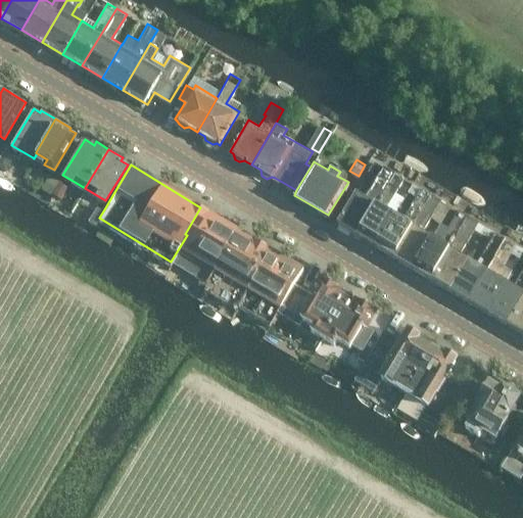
[(355,189),(336,221),(357,233),(392,171),(383,165),(365,195),(355,189)]
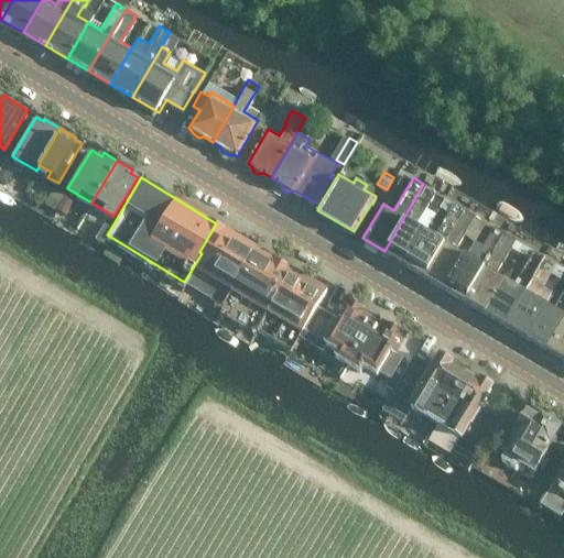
[(423,184),(384,251),(404,263),(425,227),(416,221),(434,190),(423,184)]
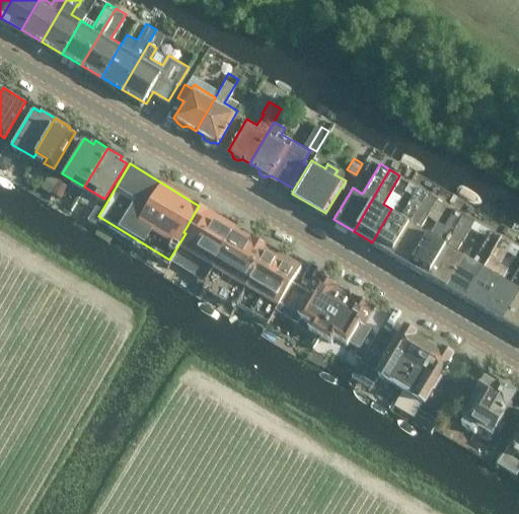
[(51,191),(59,176),(50,170),(41,186),(51,191)]
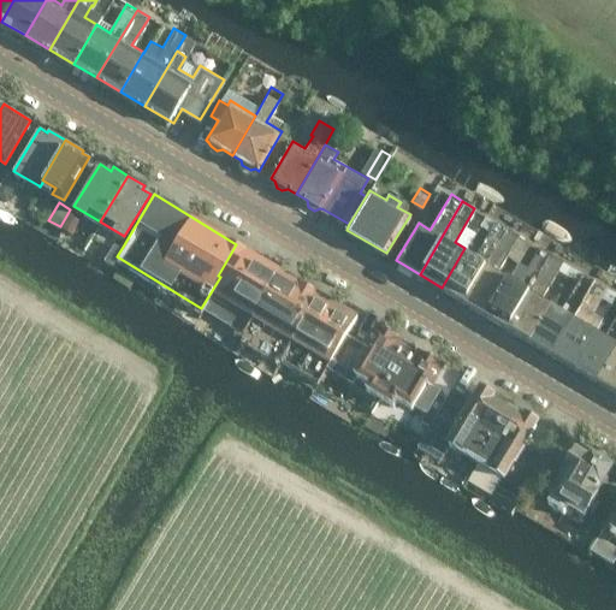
[(465,248),(442,288),(463,301),(508,226),(495,220),(475,254),(465,248)]
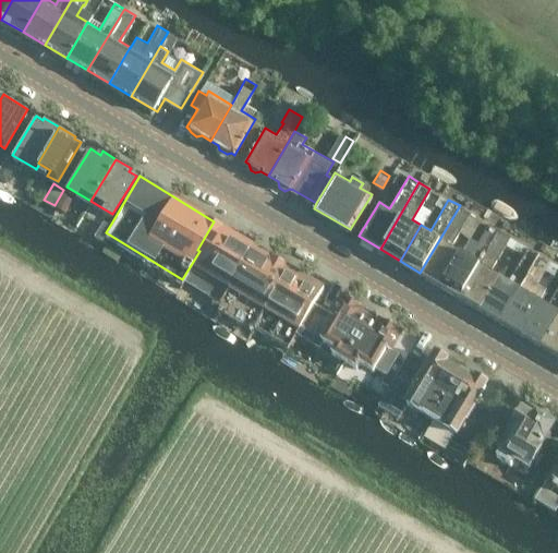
[(460,205),(420,273),(439,284),(460,248),(452,243),(471,212),(460,205)]
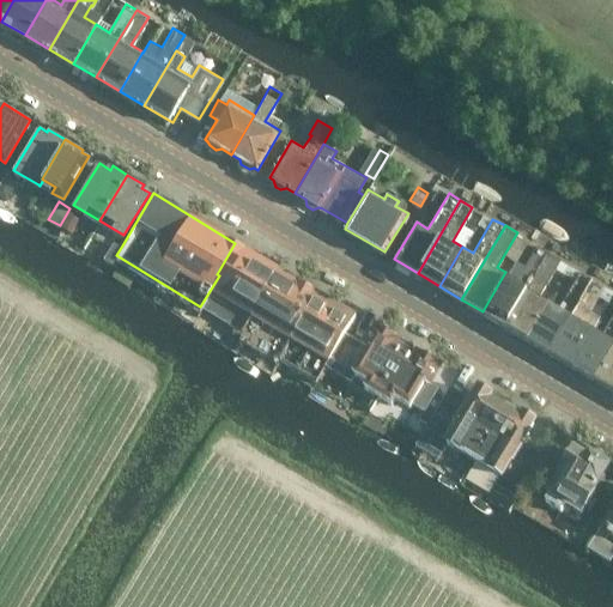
[(116,255),(122,246),(113,240),(103,255),(111,260),(115,254),(116,255)]
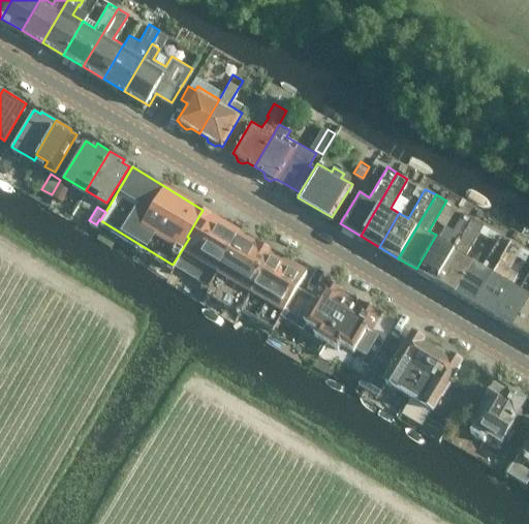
[(189,238),(173,265),(183,271),(184,270),(208,284),(207,285),(208,286),(240,232),(203,210),(187,237),(189,238)]
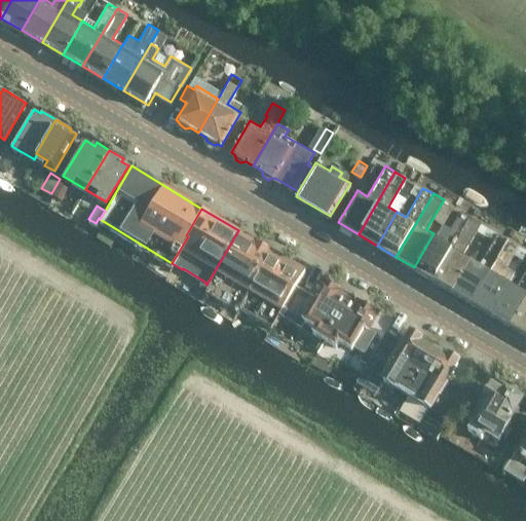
[(444,240),(434,233),(414,267),(433,280),(459,234),(471,216),(462,211),(444,240)]
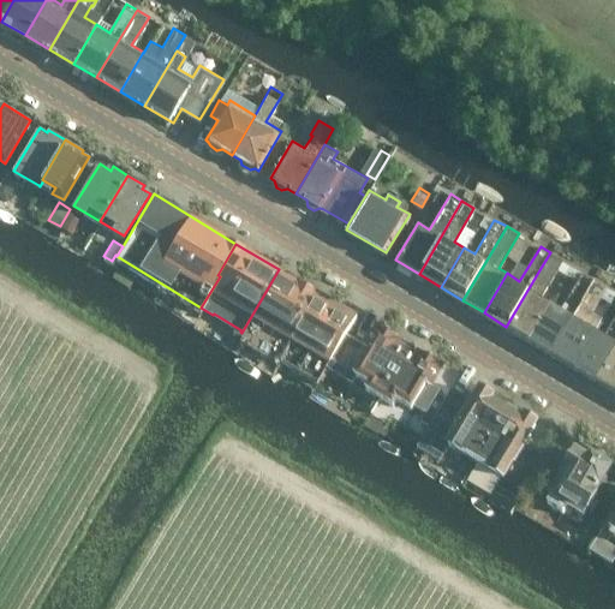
[(550,252),(506,327),(529,340),(551,300),(541,293),(561,258),(550,252)]
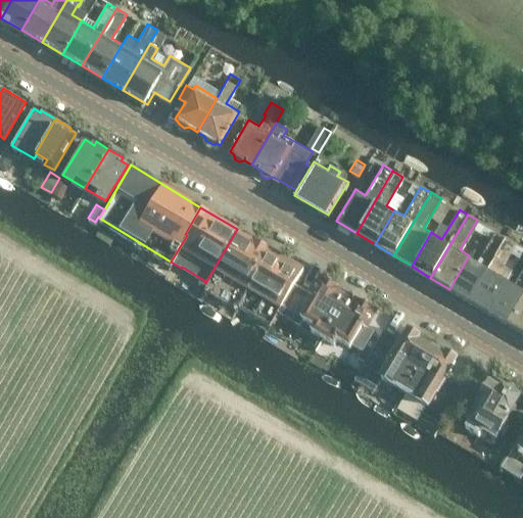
[(237,229),(205,283),(239,303),(248,287),(244,284),(267,247),(237,229)]
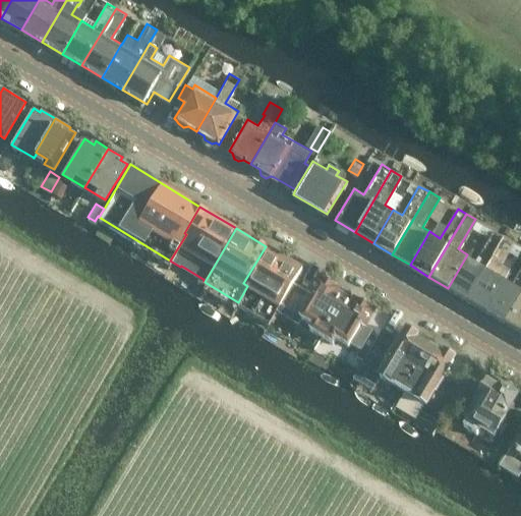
[(467,254),(448,288),(466,299),(504,234),(494,229),(474,260),(467,254)]
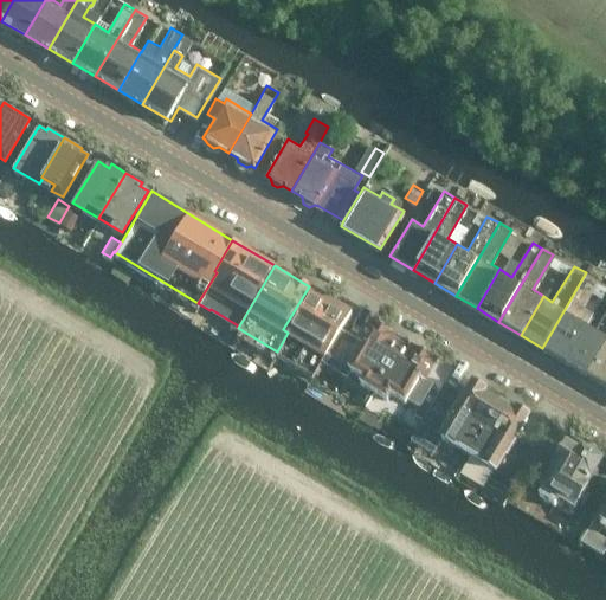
[(563,360),(587,322),(586,322),(592,310),(584,305),(599,281),(586,272),(542,348),(563,360)]
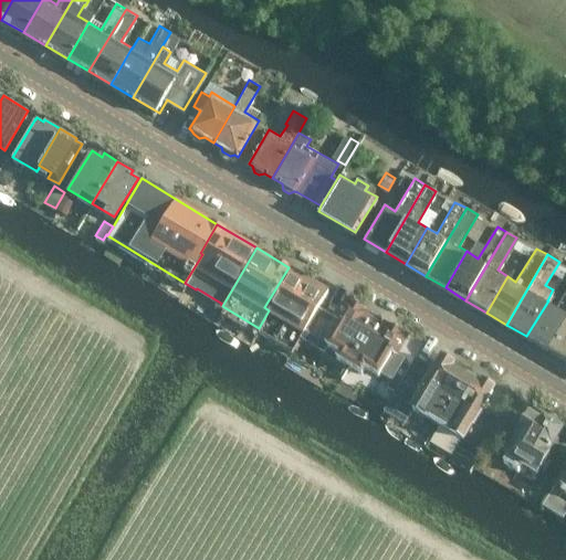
[(269,310),(259,328),(292,349),(307,324),(327,291),(289,267),(264,307),(269,310)]
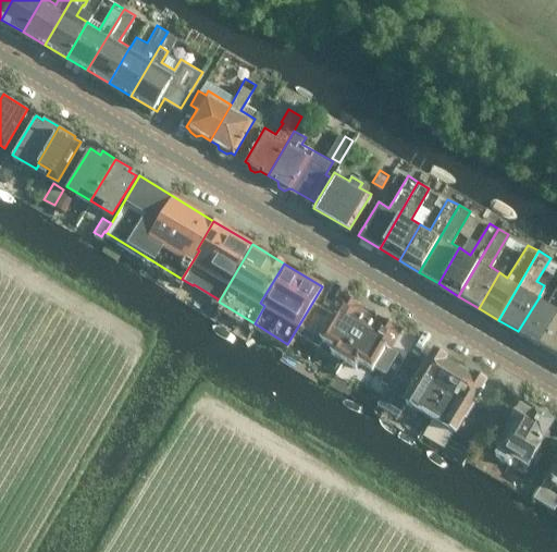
[(540,296),(518,331),(537,343),(556,310),(556,290),(549,303),(540,296)]
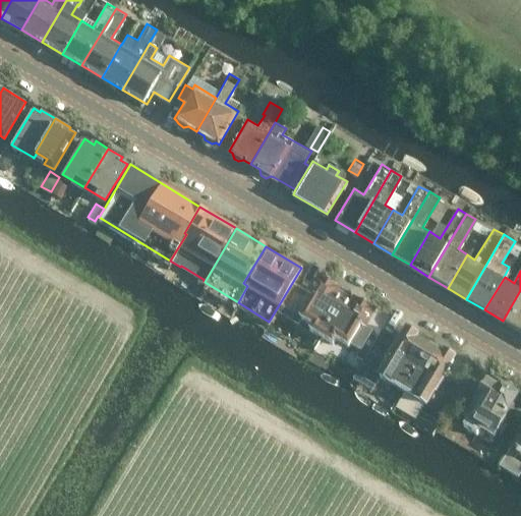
[(322,335),(346,291),(319,275),(308,291),(305,289),(295,305),(294,312),(311,323),(308,327),(308,328),(301,340),(313,347),(321,335),(322,335)]
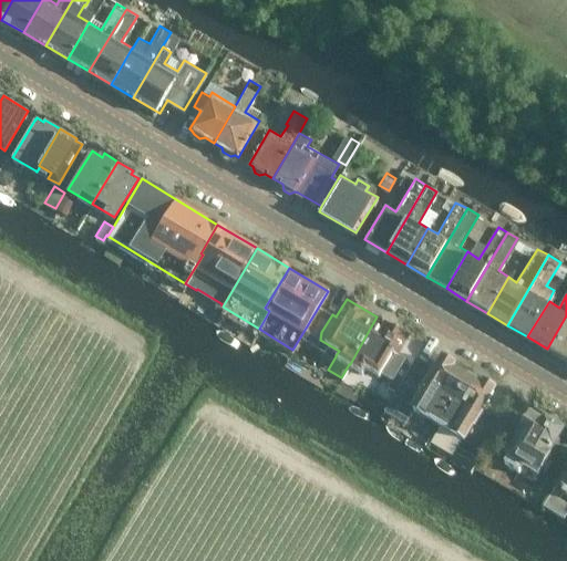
[(566,360),(566,315),(547,349),(566,360)]
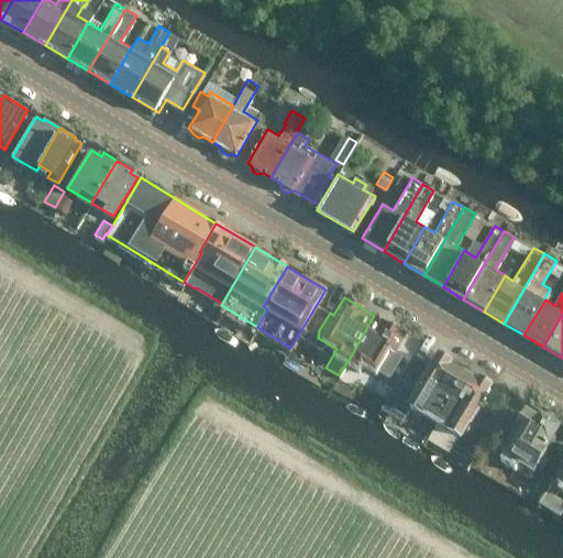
[(393,349),(403,332),(374,315),(348,362),(360,370),(363,364),(376,373),(379,368),(389,373),(384,382),(393,387),(408,361),(399,357),(400,353),(393,349)]
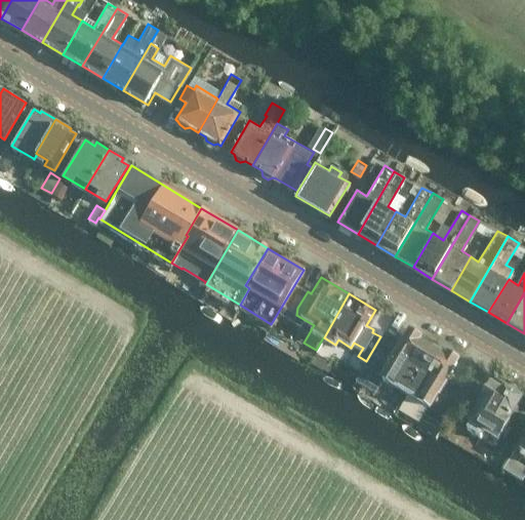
[(407,394),(436,344),(410,328),(404,340),(387,328),(380,336),(366,361),(355,377),(374,391),(382,378),(407,394)]
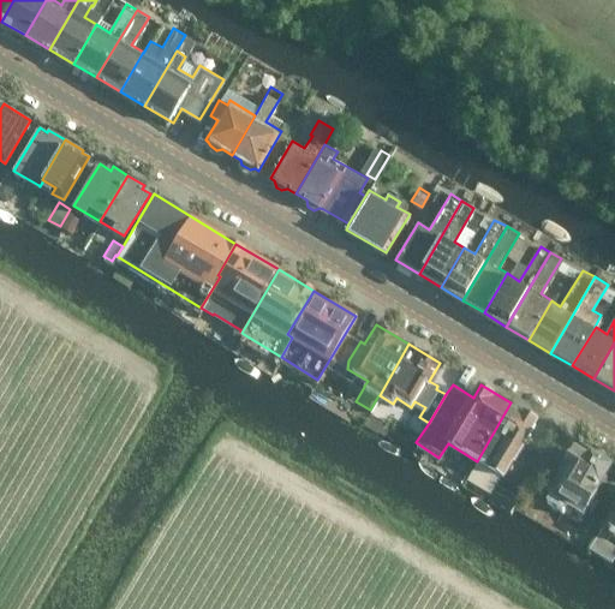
[(511,402),(477,461),(502,476),(500,481),(518,494),(532,471),(529,470),(530,466),(529,465),(538,451),(529,445),(519,460),(514,457),(537,418),(511,402)]
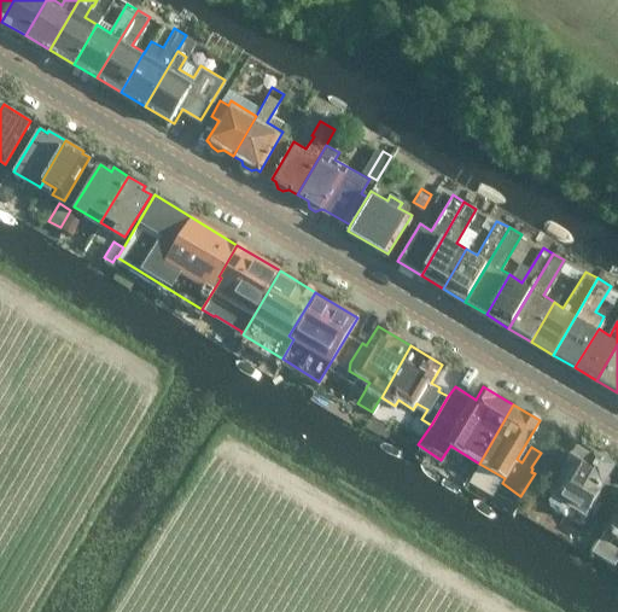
[(559,484),(549,500),(548,503),(565,512),(571,514),(573,508),(586,514),(600,491),(598,490),(611,466),(594,455),(590,459),(577,450),(572,459),(552,446),(537,471),(559,484)]
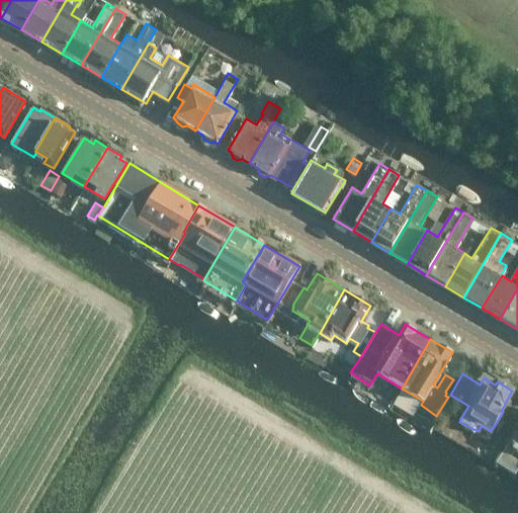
[(515,472),(517,469),(517,466),(517,457),(511,453),(513,448),(517,451),(517,431),(513,429),(496,460),(515,472)]
